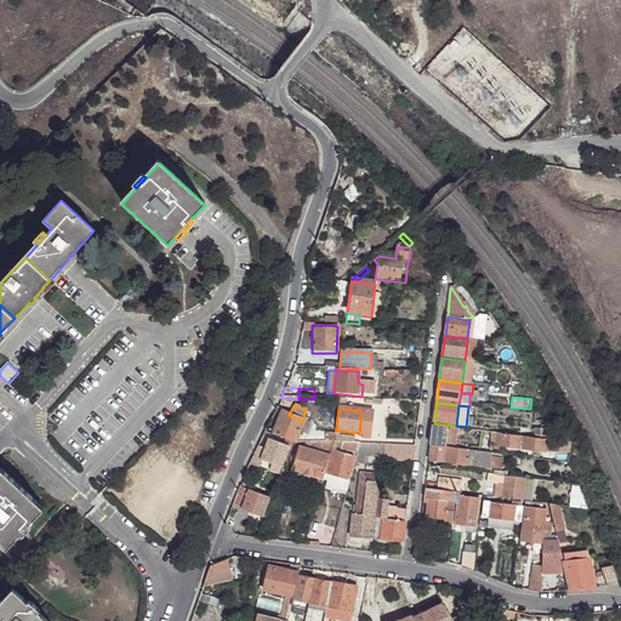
[(371,412),(362,411),(359,433),(358,440),(369,440),(371,412)]
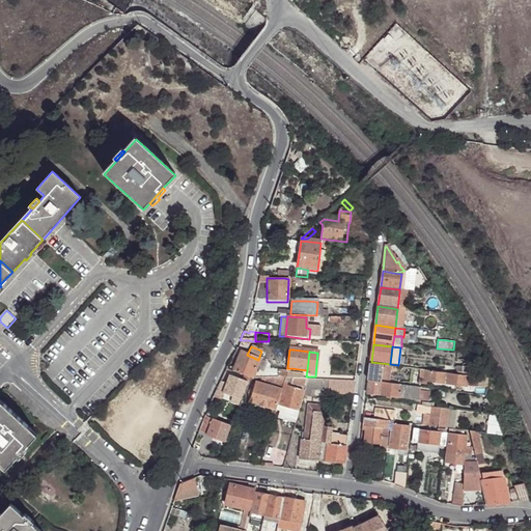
[(240,353),(230,370),(243,375),(252,379),(253,380),(260,361),(258,360),(247,355),(240,353)]
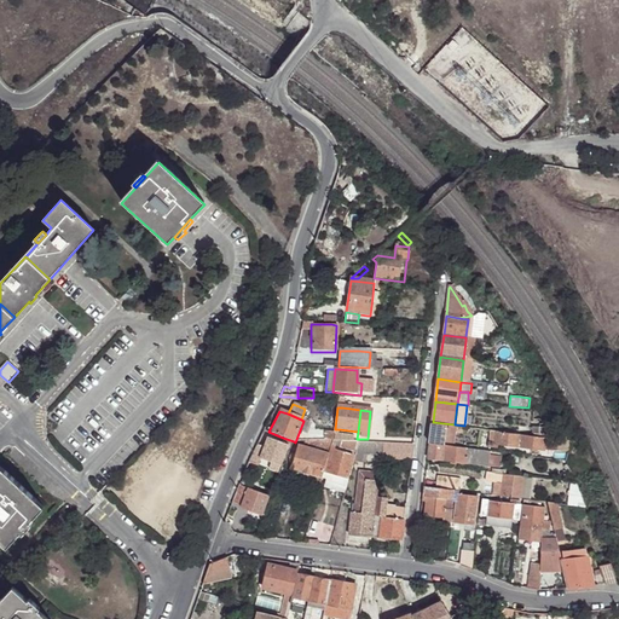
[(532,437),(532,428),(532,427),(515,424),(514,435),(532,437)]
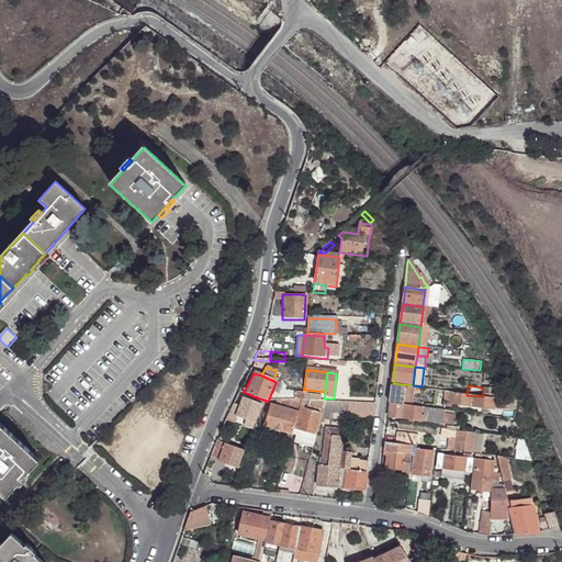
[(413,405),(414,390),(392,386),(390,405),(402,407),(403,404),(413,405)]
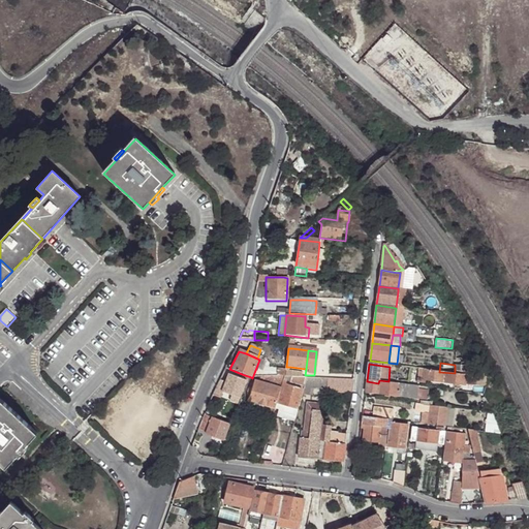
[(474,375),(469,367),(455,366),(455,373),(474,375)]
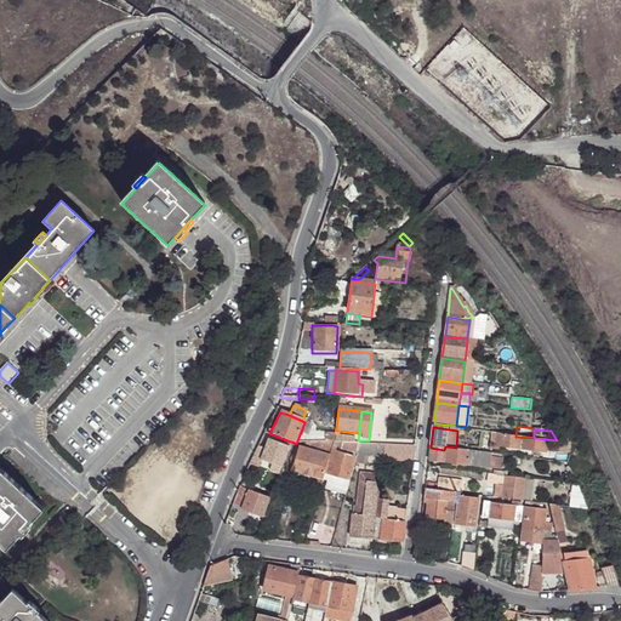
[(496,444),(497,436),(489,434),(488,448),(486,455),(493,450),(493,444),(496,444)]
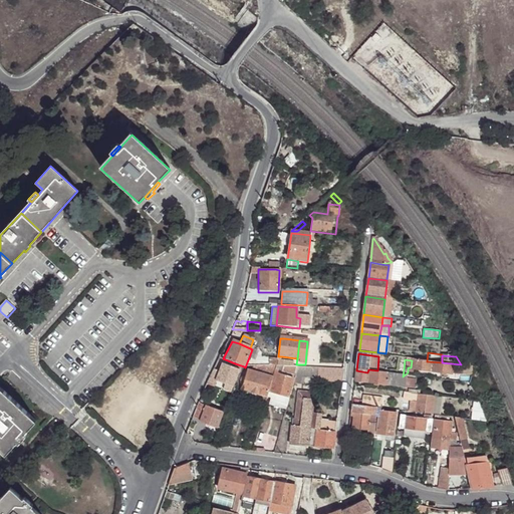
[(466,375),(461,364),(442,362),(427,361),(412,360),(411,367),(408,367),(408,372),(410,372),(411,369),(429,371),(451,373),(460,374),(466,375)]
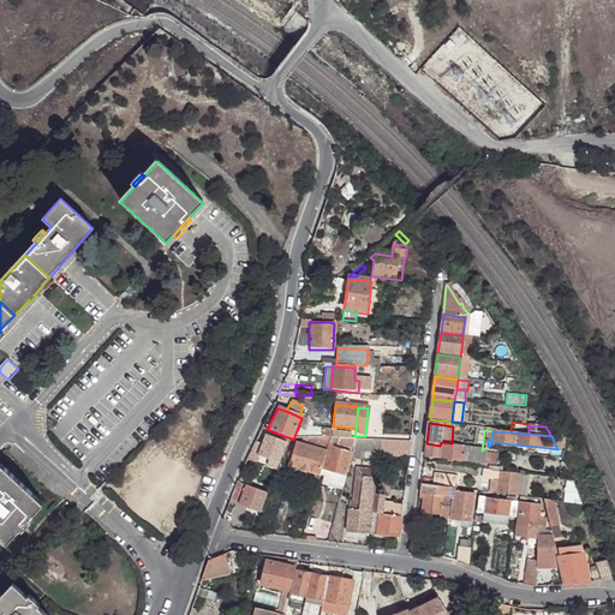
[(287,443),(290,445),(292,439),(281,435),(279,441),(287,443)]
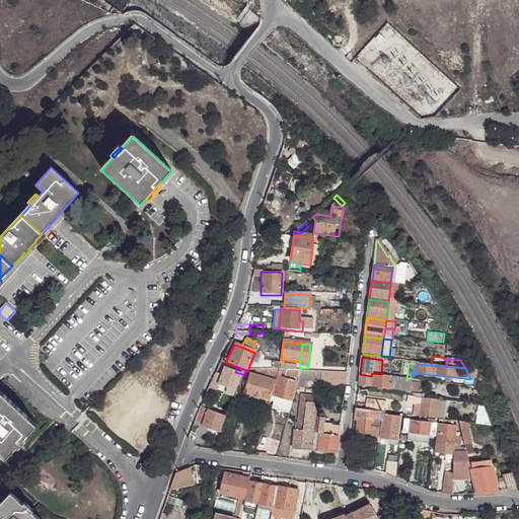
[(221,376),(218,385),(225,387),(236,390),(242,374),(235,372),(224,368),(221,376)]
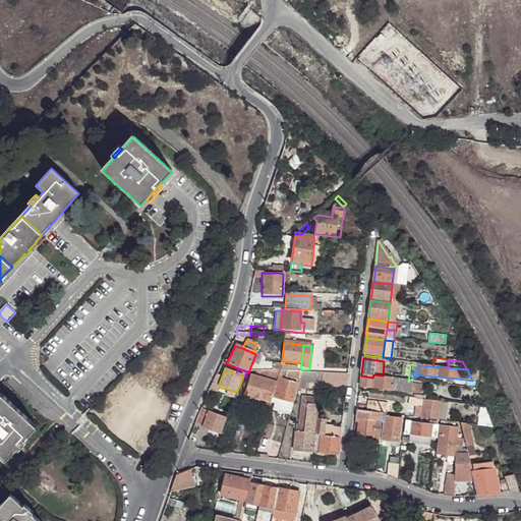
[(271,371),(269,378),(277,381),(278,377),(280,371),(276,371),(271,371)]
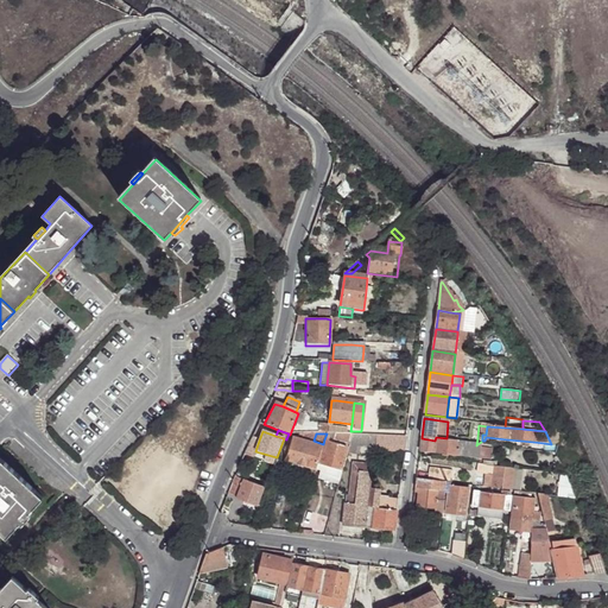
[(362,436),(353,436),(352,445),(362,447),(362,436)]
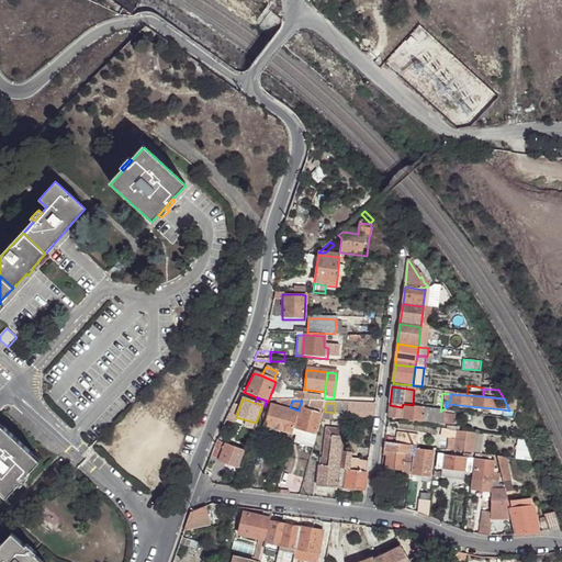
[(448,407),(446,407),(440,412),(445,412),(453,413),(469,415),(469,406),(449,404),(448,407)]
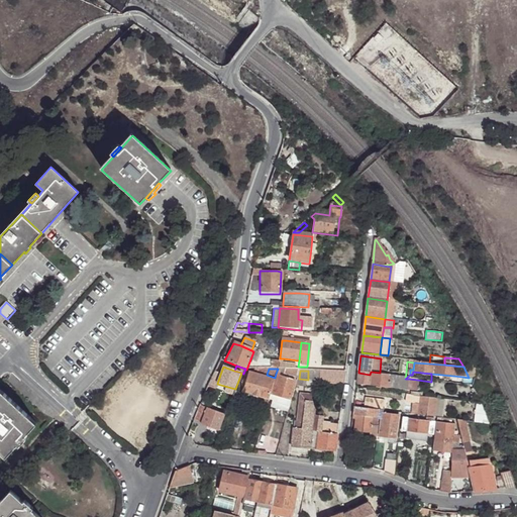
[(208,381),(206,387),(215,390),(217,384),(220,375),(213,373),(208,381)]
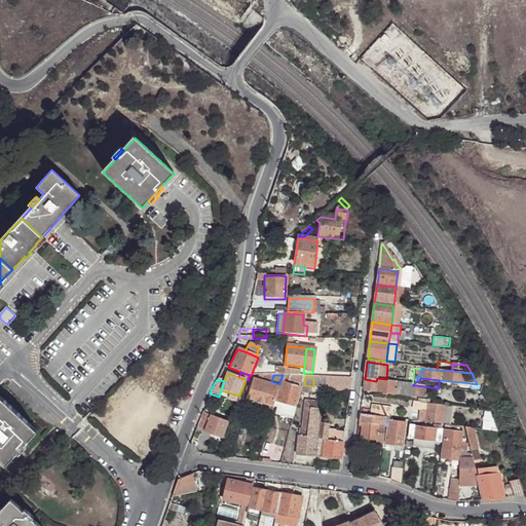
[(273,406),(278,386),(254,379),(250,392),(249,396),(249,399),(264,403),(273,406)]
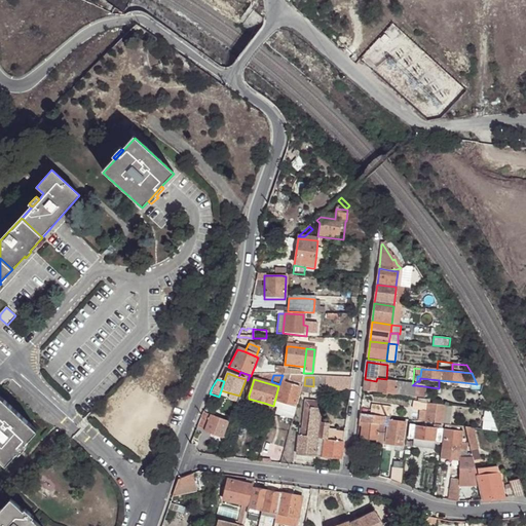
[(349,392),(350,382),(351,381),(348,380),(334,379),(326,379),(325,383),(324,390),(331,391),(349,392)]
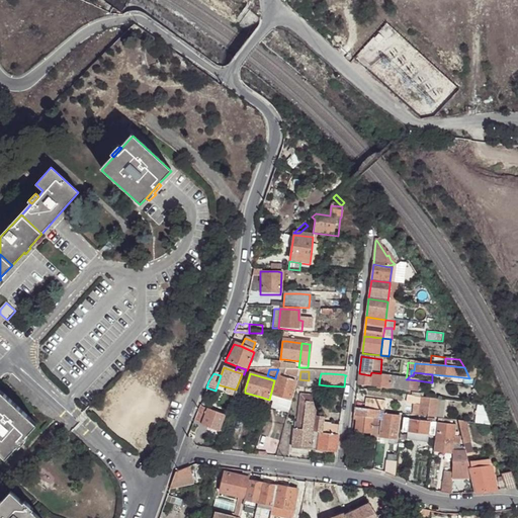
[(372,375),(370,375),(359,373),(358,382),(363,383),(363,386),(370,387),(372,375)]
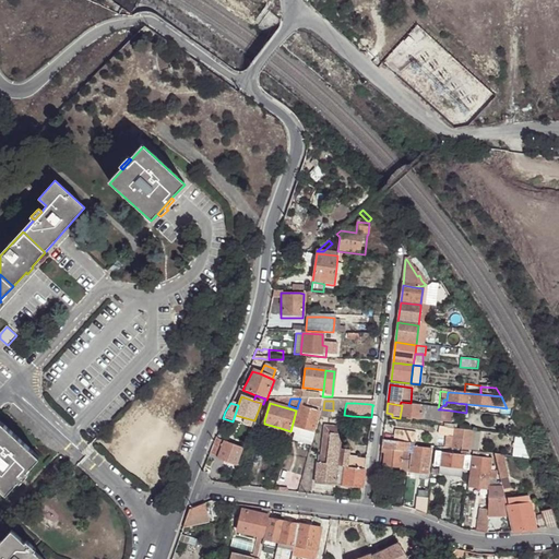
[(424,407),(402,405),(400,418),(421,420),(424,407)]
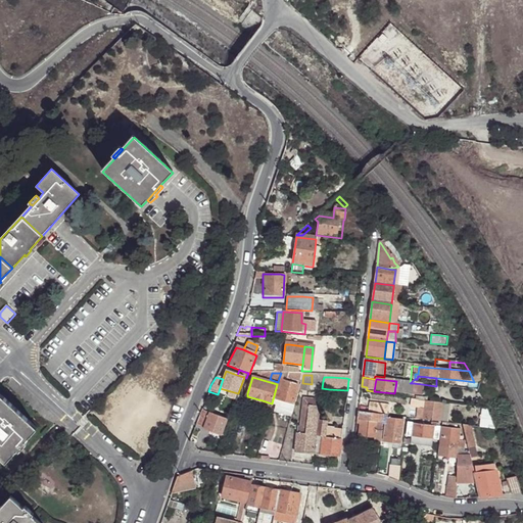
[(458,388),(468,389),(468,381),(459,380),(458,388)]
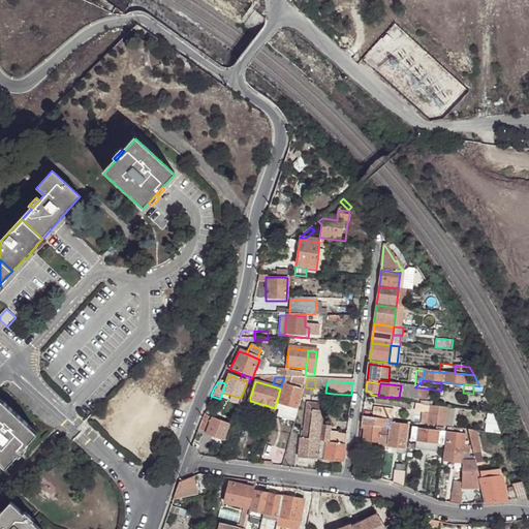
[(298,402),(299,398),(302,390),(285,385),(280,404),(297,409),(298,402)]
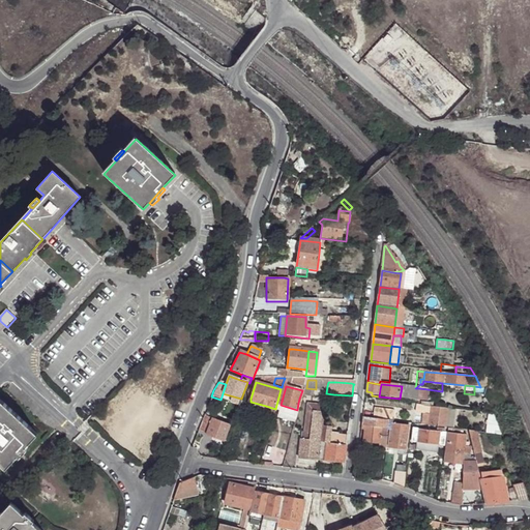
[(419,388),(415,388),(409,387),(402,386),(400,399),(418,401),(419,392),(419,388)]
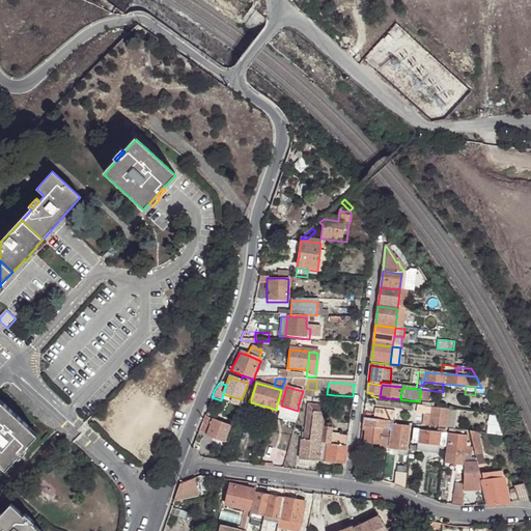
[(486,396),(481,388),(475,387),(475,395),(486,396)]
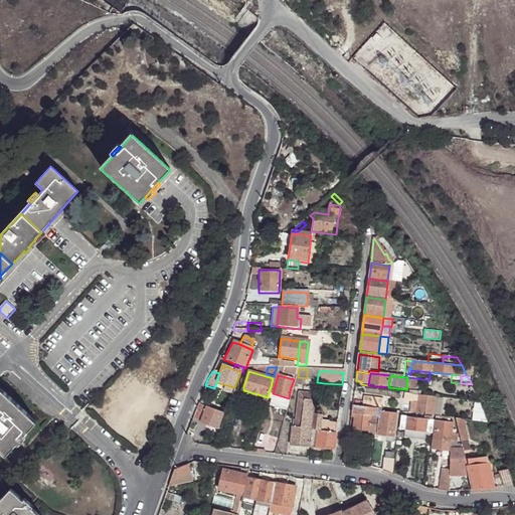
[(18,444),(26,436),(37,422),(0,388),(0,450),(7,456),(18,444)]
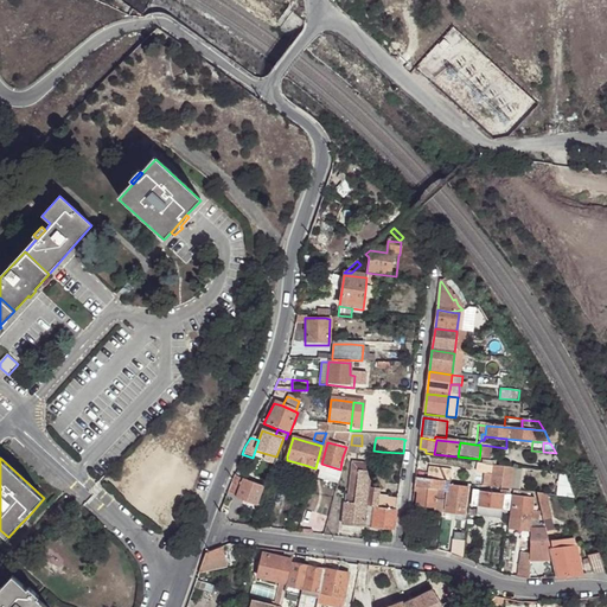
[(300,477),(305,465),(287,460),(283,459),(280,472),(300,477)]
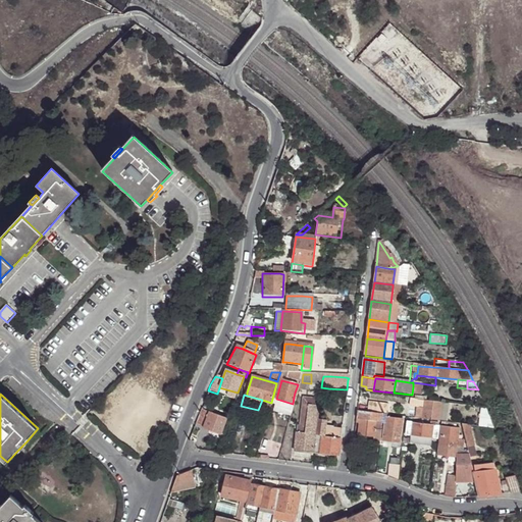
[(291,416),(294,404),(293,404),(276,399),(273,411),(291,416)]
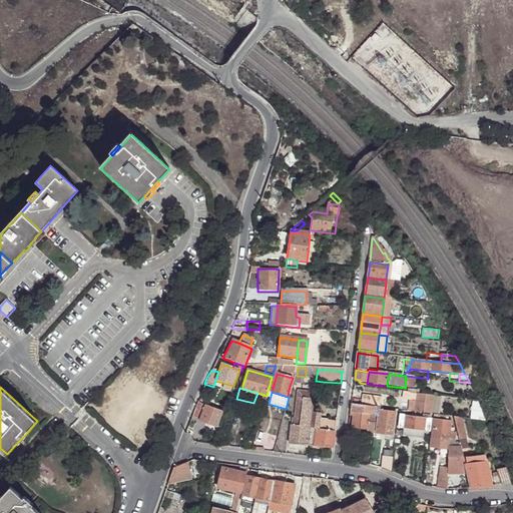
[(312,414),(314,401),(311,401),(312,394),(300,392),(300,400),(299,399),(296,420),(293,420),(290,445),(307,447),(309,429),(310,429),(312,414)]
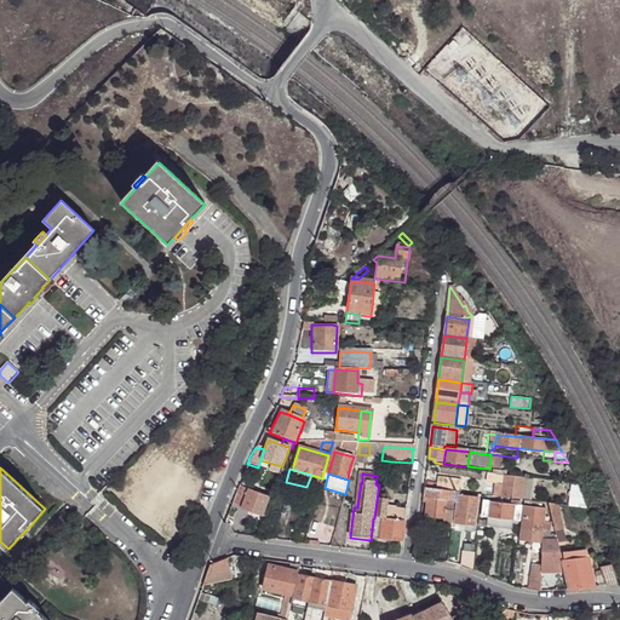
[(320,491),(322,478),(311,475),(306,487),(320,491)]
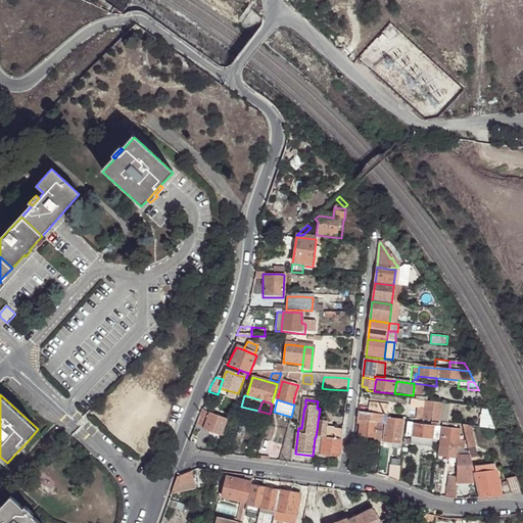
[(411,408),(425,410),(426,402),(423,401),(416,400),(412,400),(411,408)]
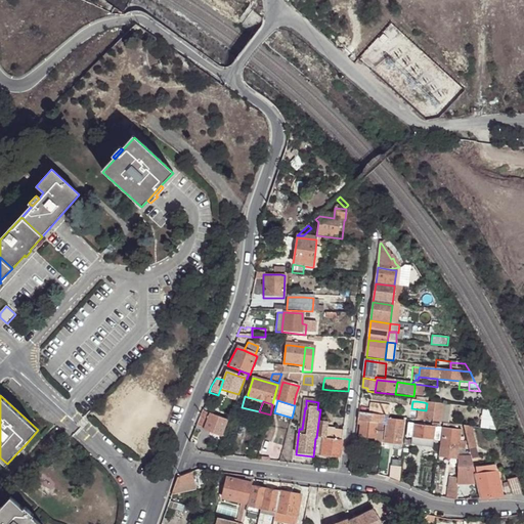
[(440,423),(443,404),(428,402),(427,403),(426,410),(425,422),(440,423)]
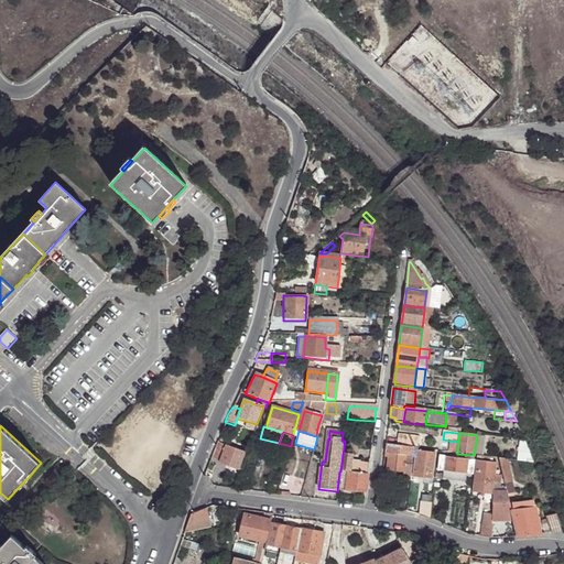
[(397,448),(420,451),(421,440),(399,437),(397,448)]
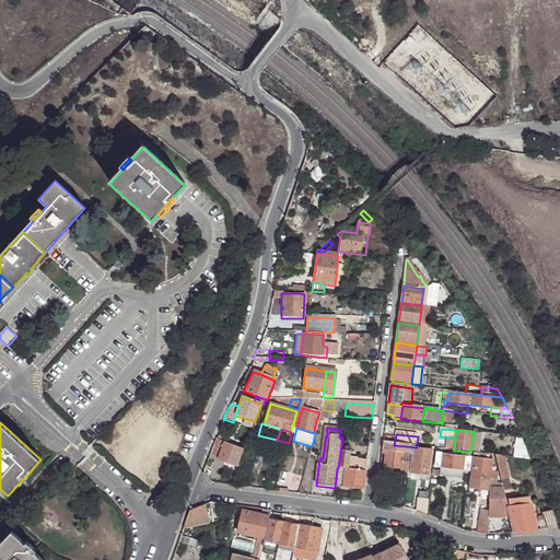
[(216,440),(208,456),(218,459),(224,443),(216,440)]
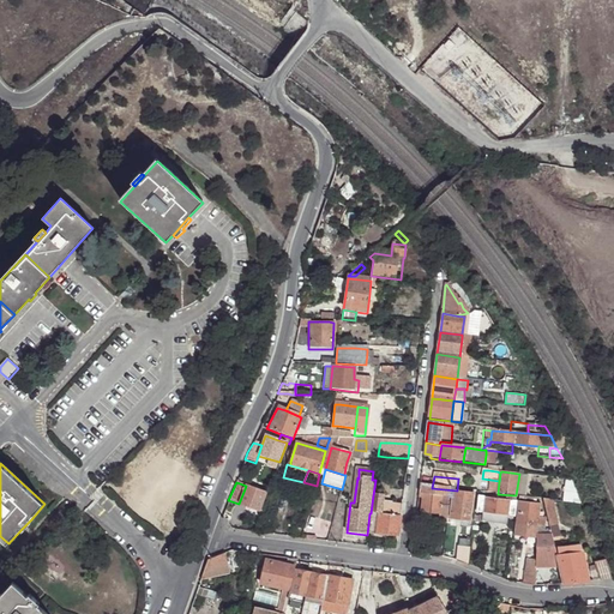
[(246,486),(239,504),(260,511),(268,493),(246,486)]
